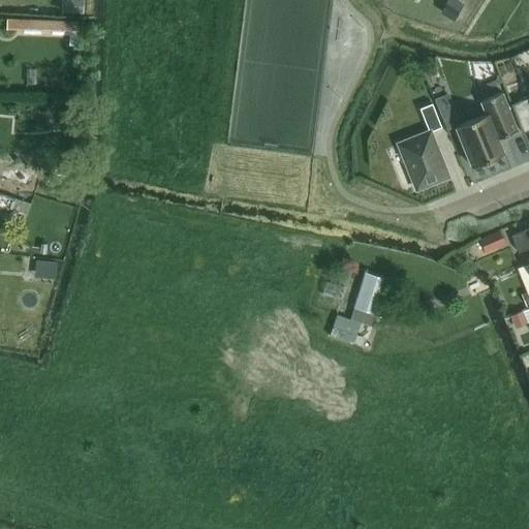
[(83,0),(80,0),(60,0),(60,16),(83,17),(83,0)]
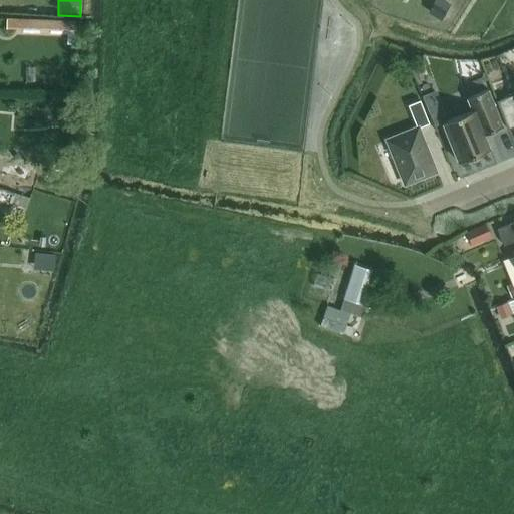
[(75,32),(75,21),(6,18),(6,29),(75,32)]
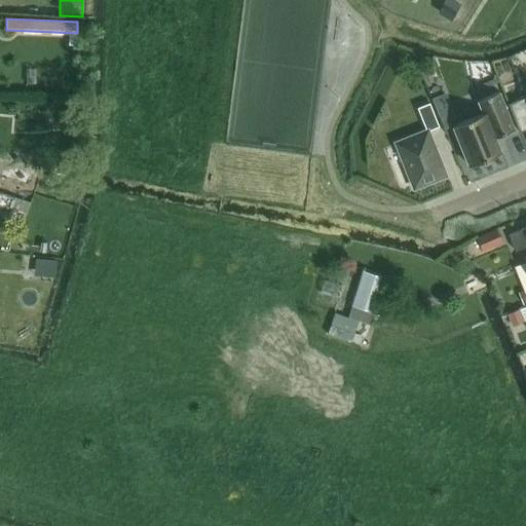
[(514,130),(498,92),(478,101),(483,114),(452,126),(468,166),(501,153),(494,139),(514,130)]
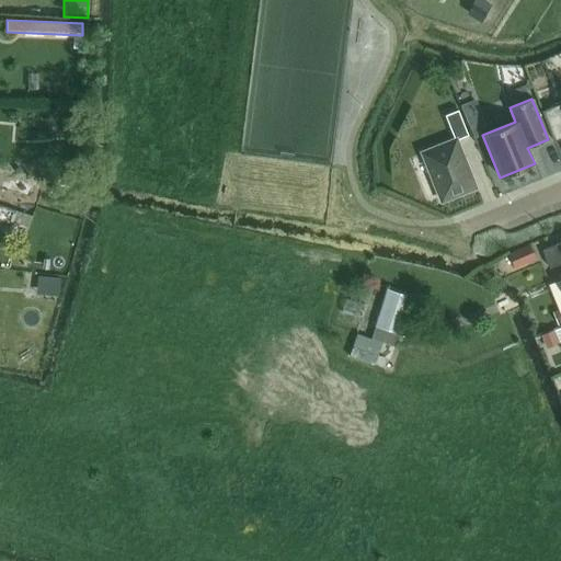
[(560,138),(560,101),(557,103),(558,105),(541,112),(553,141),(560,138)]
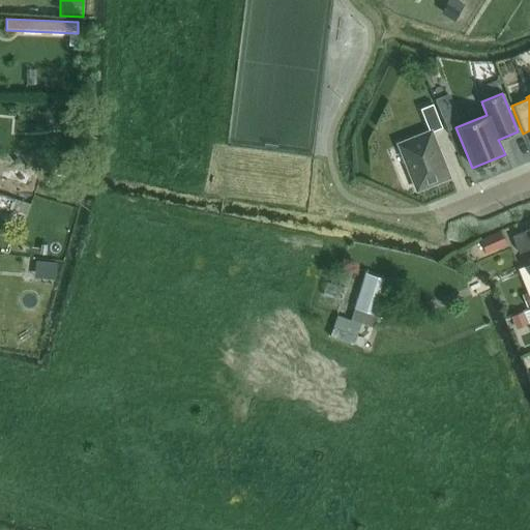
[(448,177),(431,133),(442,128),(433,105),(420,109),(430,133),(399,144),(417,190),(448,177)]
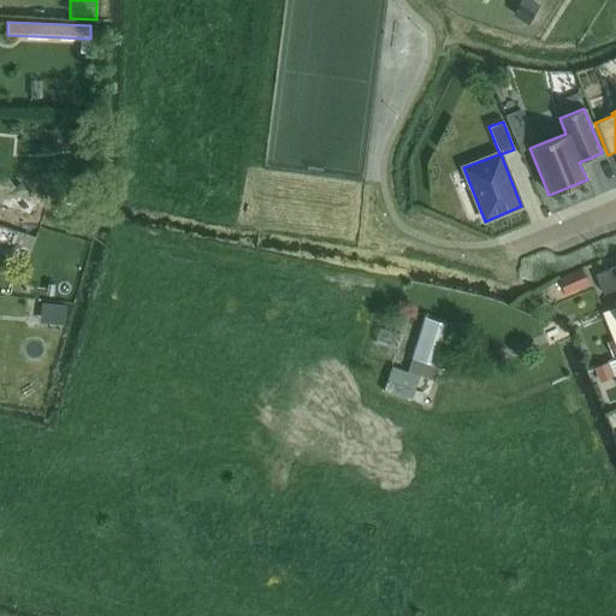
[(16,227),(10,242),(28,249),(33,235),(16,227)]
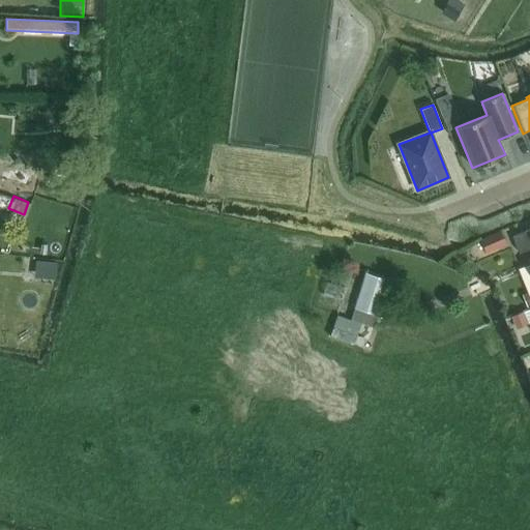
[(529,248),(529,260),(529,261),(529,260),(529,229),(512,237),(519,254),(529,248)]
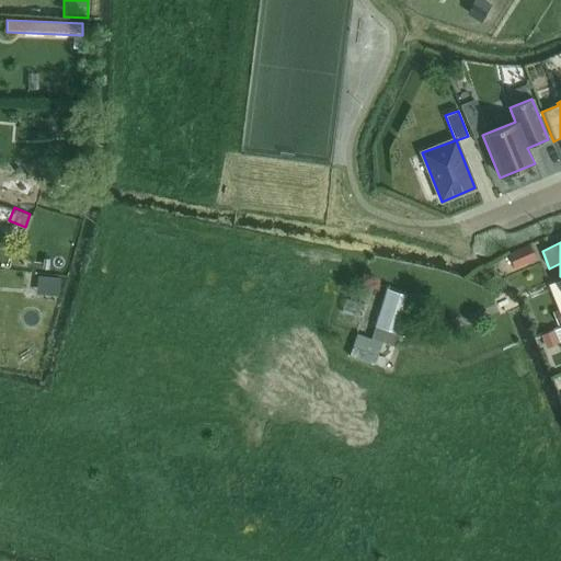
[(508,253),(515,268),(528,263),(526,256),(534,253),(529,244),(508,253)]
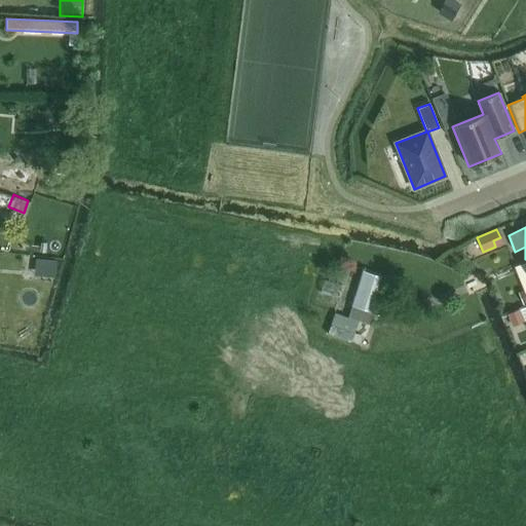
[(363,271),(351,306),(347,318),(370,325),(373,313),(370,312),(381,277),(363,271)]
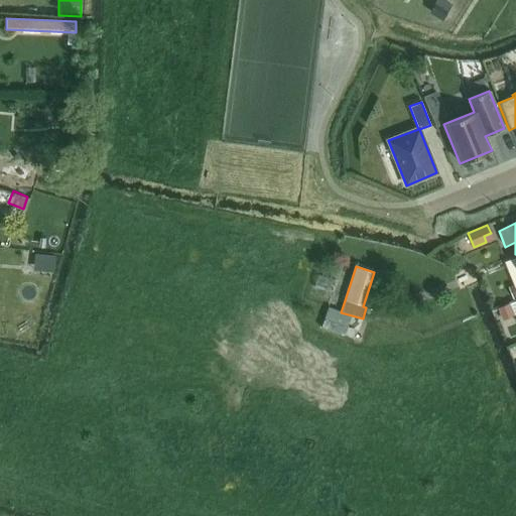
[(515,275),(507,275),(507,288),(515,288),(515,275)]
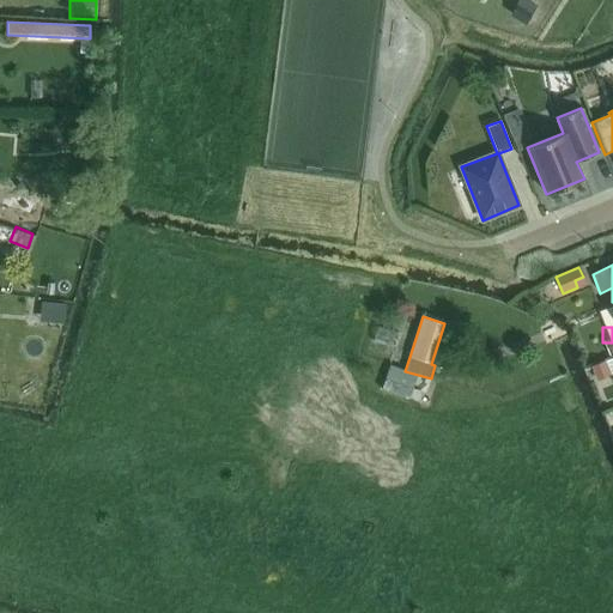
[(583,374),(612,364),(607,347),(578,357),(583,374)]
